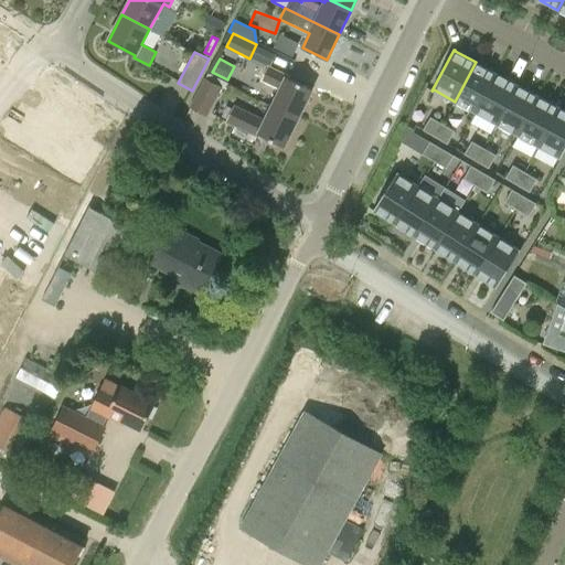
[(476,113),(497,74),(476,62),(455,102),(476,113)]
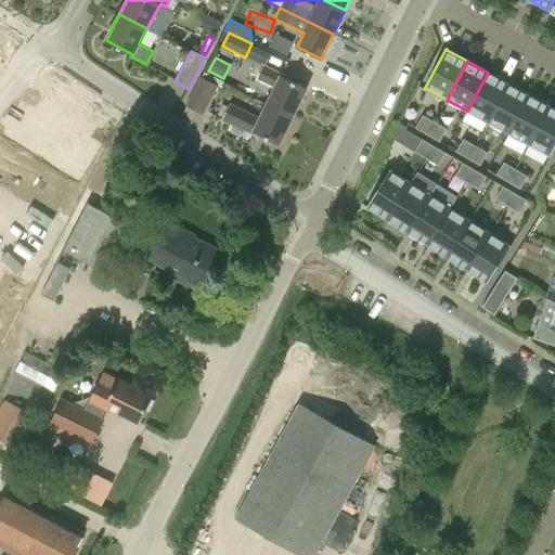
[(263,64),(257,78),(275,87),(274,89),(268,103),(293,115),(307,87),(283,75),(284,73),(266,64),(263,63),(263,64)]
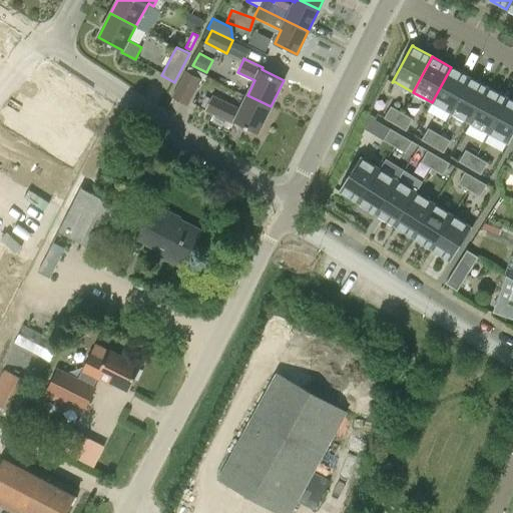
[(185,69),(171,96),(187,105),(201,78),(205,80),(207,75),(188,65),(186,70),(185,69)]
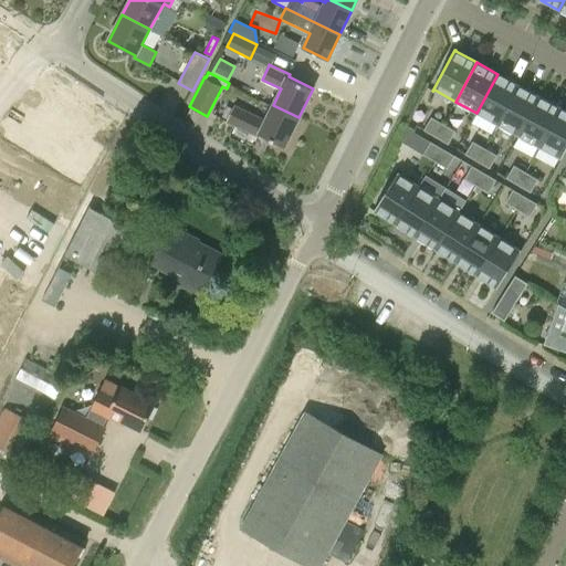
[(498,124),(519,85),(498,74),(477,113),(498,124)]
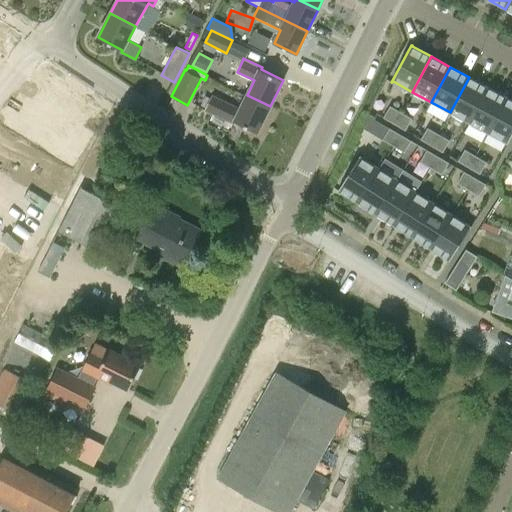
[(469,123),(488,87),(469,77),(450,112),(469,123)]
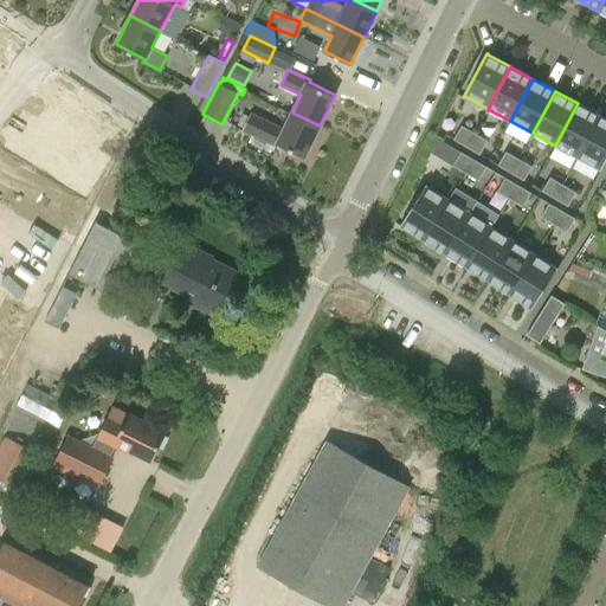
[(53,103),(27,143),(51,159),(79,116),(64,105),(62,109),(53,103)]
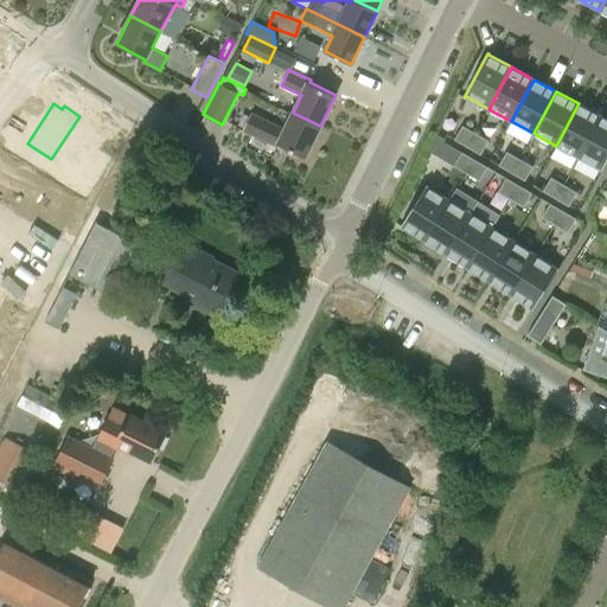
[(579,158),(601,116),(579,103),(556,146),(579,158)]
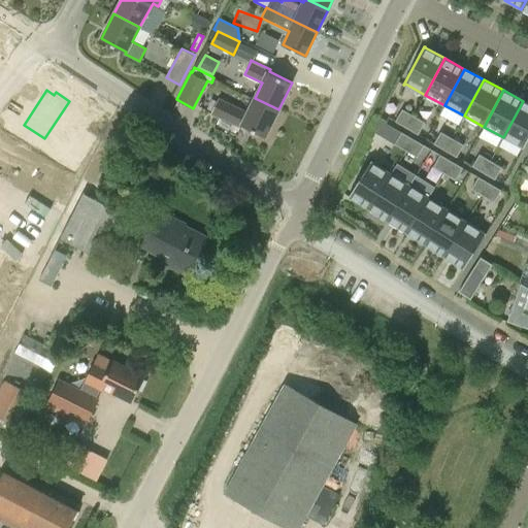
[(241,128),(243,126),(266,136),(278,109),(255,98),(248,111),(219,98),(211,113),(241,128)]
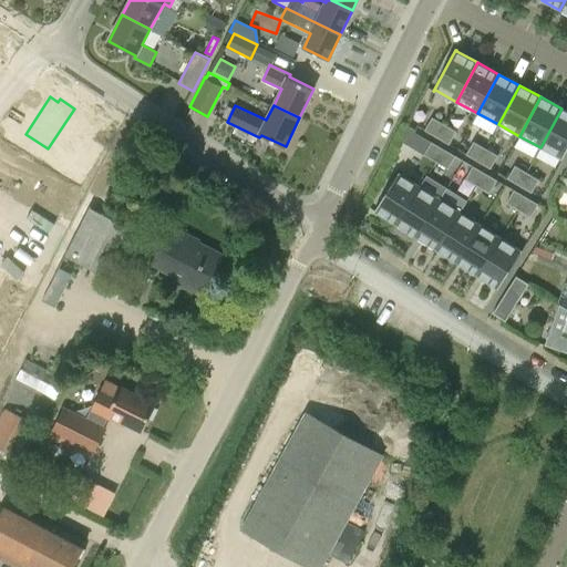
[(74,109),(48,148),(71,164),(95,127),(89,122),(91,119),(74,109)]
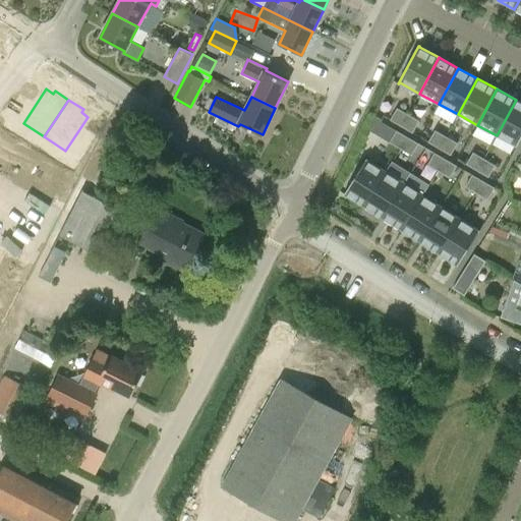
[(520,102),(516,100),(497,135),(516,146),(516,147),(520,137),(520,102)]
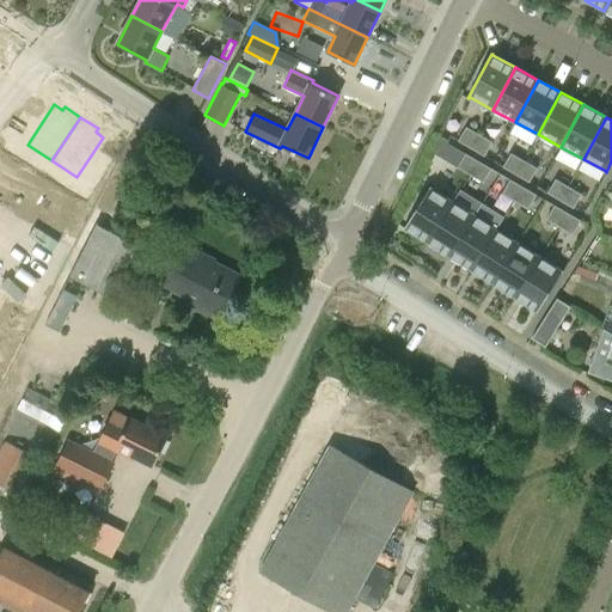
[(466,127),(458,141),(471,148),(479,135),(466,127)]
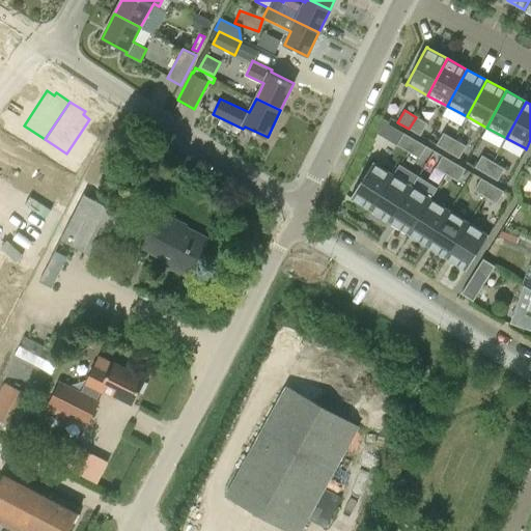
[(384,117),(378,134),(387,139),(393,127),(388,124),(390,120),(384,117)]
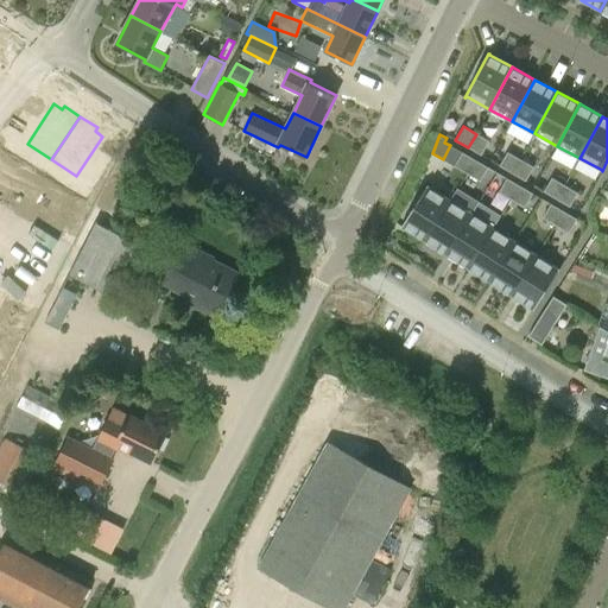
[(481,156),(489,141),(476,134),(468,147),(481,156)]
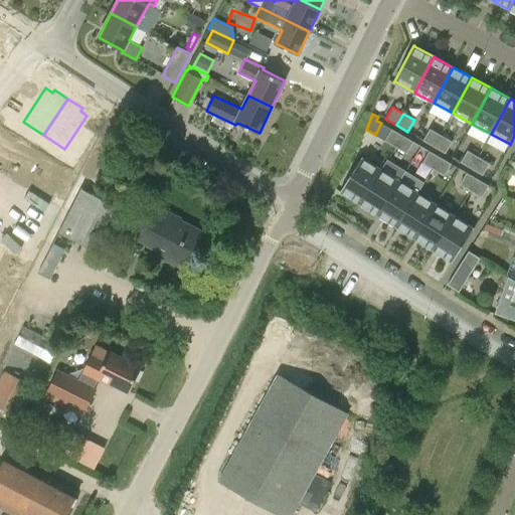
[(391,129),(385,141),(396,147),(402,135),(391,129)]
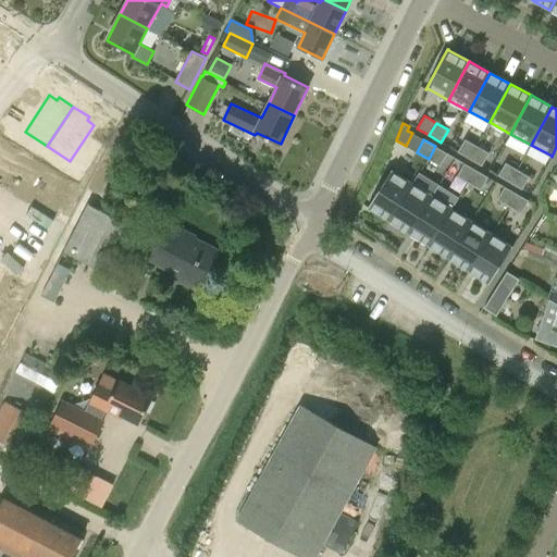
[(466,139),(458,152),(470,159),(477,146),(466,139)]
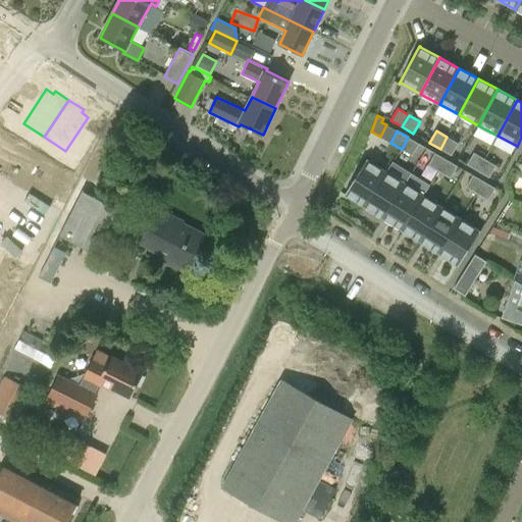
[(413,155),(419,144),(408,137),(402,149),(413,155)]
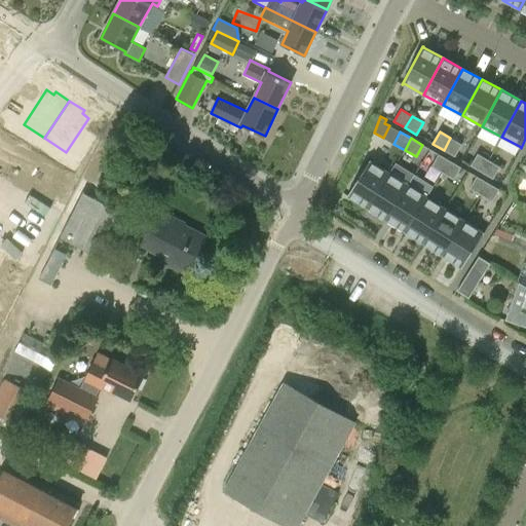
[(455,156),(461,145),(450,138),(444,150),(455,156)]
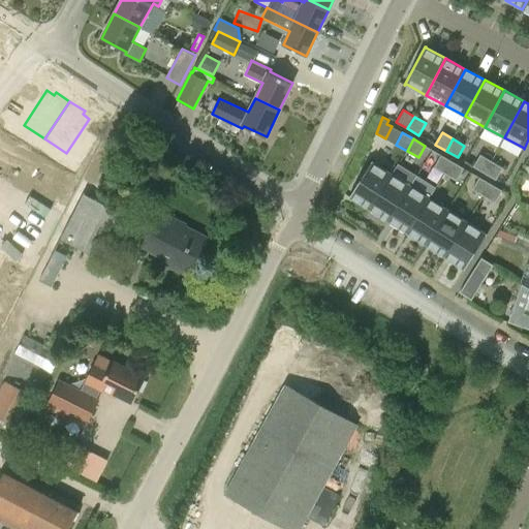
[(441,155),(434,166),(445,174),(453,161),(441,155)]
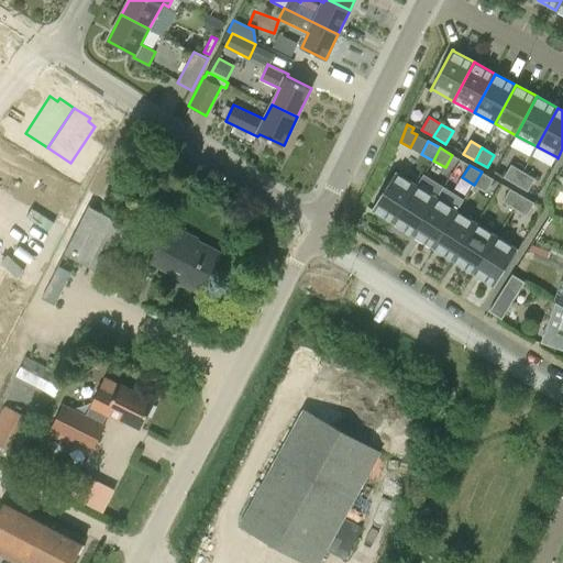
[(511,165),(504,177),(516,185),(523,172),(511,165)]
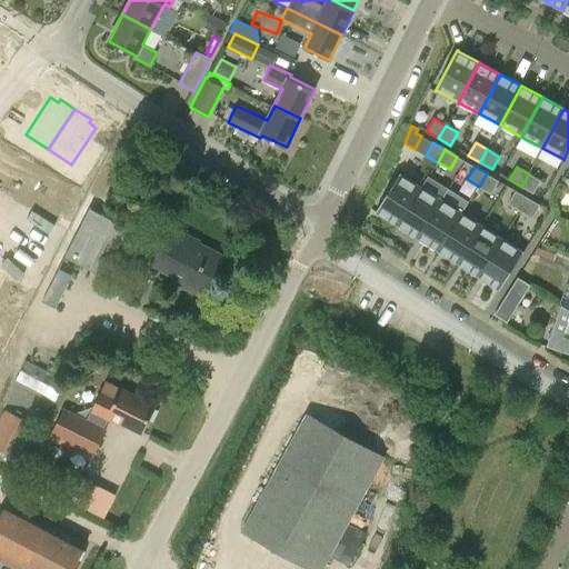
[(397,225),(421,187),(401,175),(401,173),(400,173),(376,212),(377,212),(397,225)]
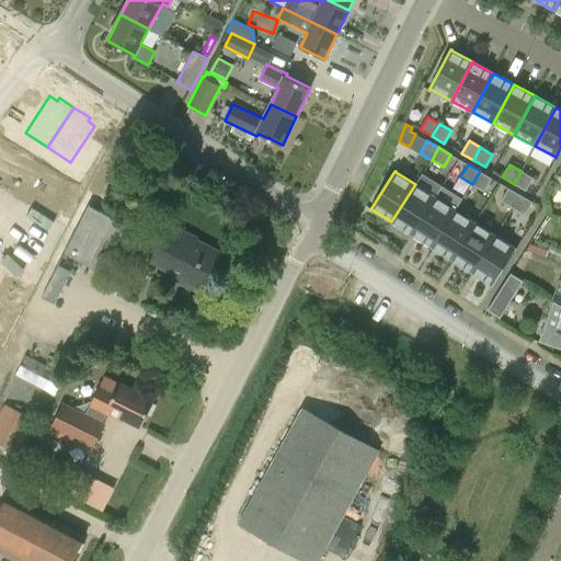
[(484,191),(492,179),(480,171),(472,184),(484,191)]
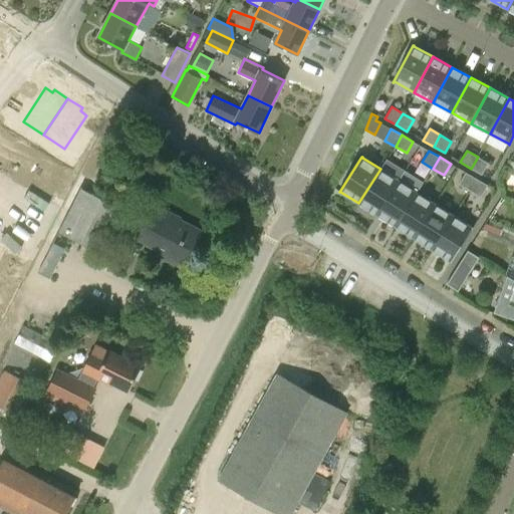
[(482,175),(489,164),(478,157),(471,169),(482,175)]
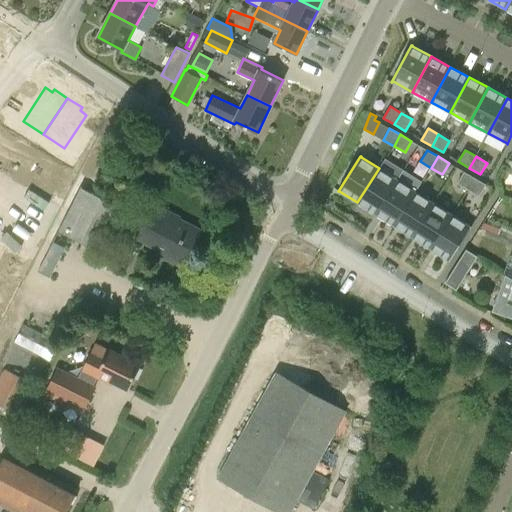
[(376,214),(397,180),(379,168),(357,202),(376,214)]
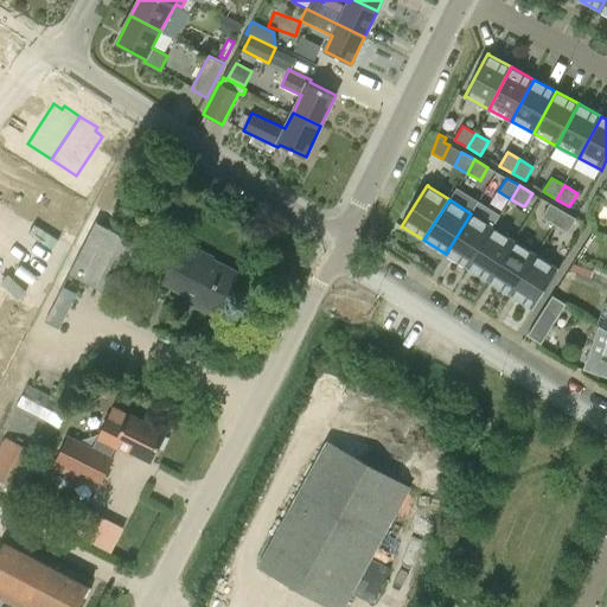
[(550,204),(542,217),(555,225),(563,211),(550,204)]
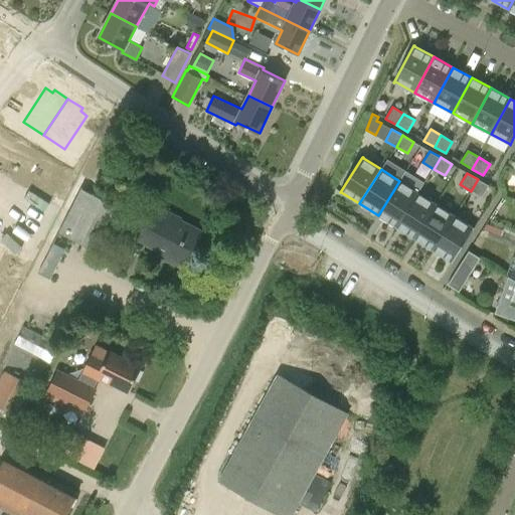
[(482,197),(489,185),(478,179),(471,191),(482,197)]
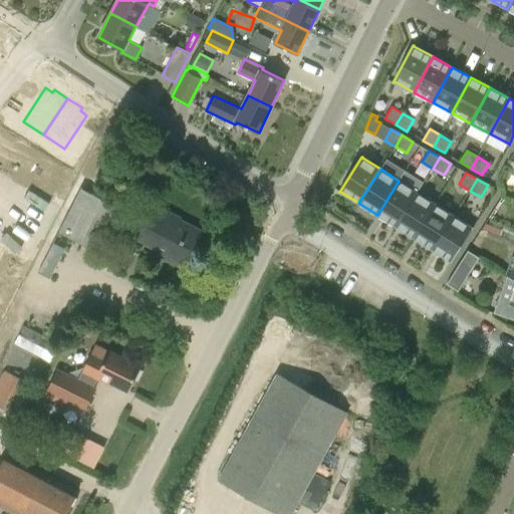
[(396,226),(417,193),(399,181),(377,215),(396,226)]
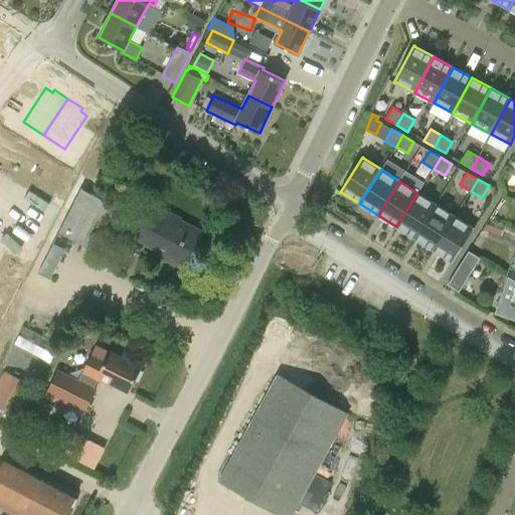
[(414,238),(437,204),(417,193),(396,226),(414,238)]
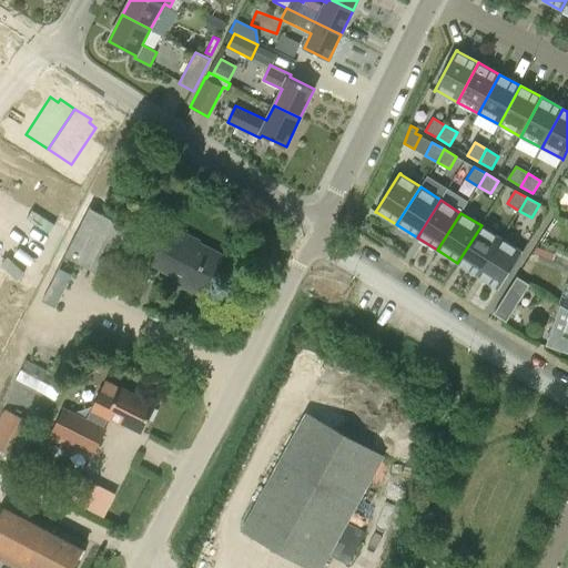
[(477,276),(501,239),(482,225),(457,263),(477,276)]
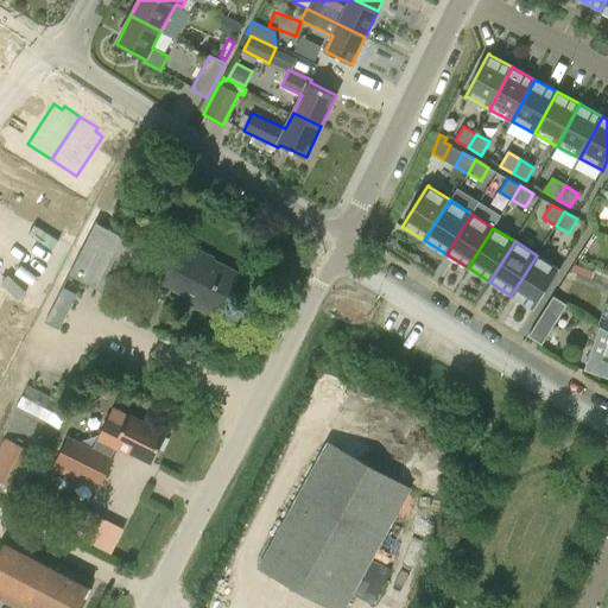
[(216,315),(238,273),(211,260),(213,258),(184,244),(164,283),(189,296),(187,301),(216,315)]
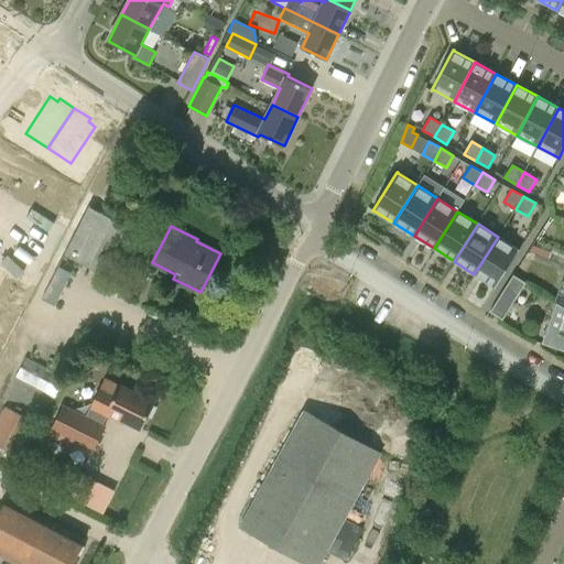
[(498,237),(474,274),(495,286),(494,288),(495,288),(519,249),(518,249),(498,237)]
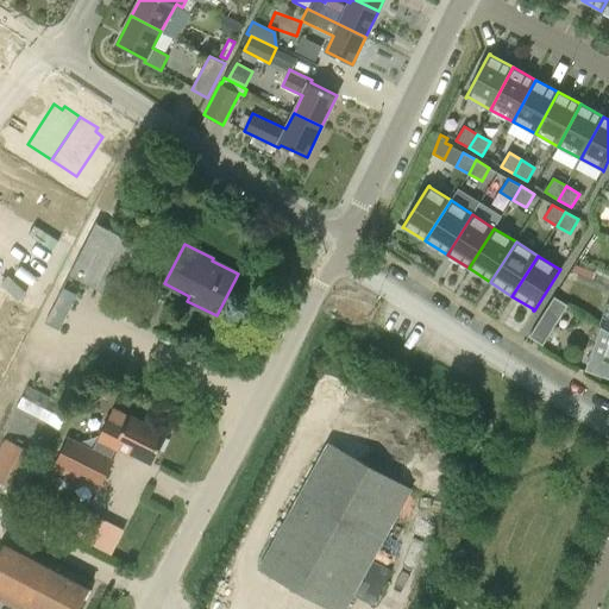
[(569,305),(556,297),(531,337),(544,345),(569,305)]
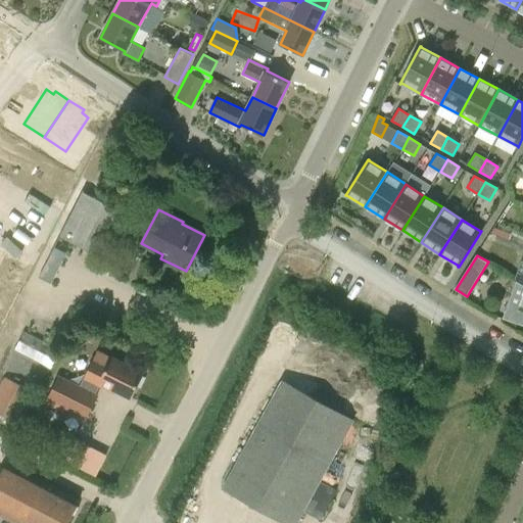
[(60,349),(24,330),(14,349),(51,369),(60,349)]
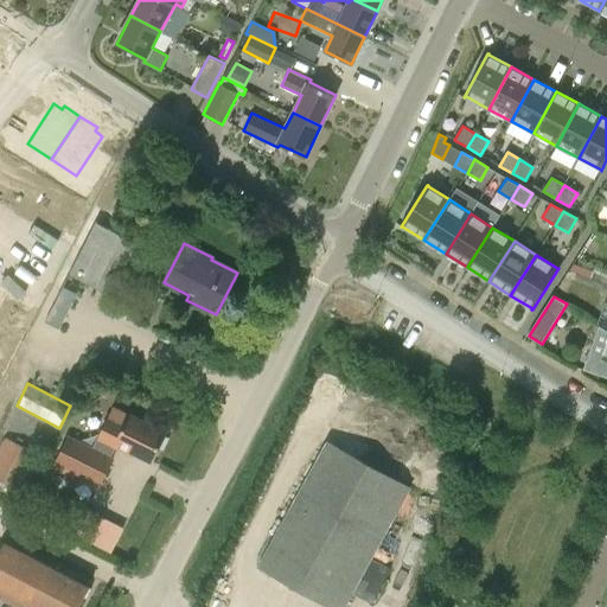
[(152,461),(166,433),(114,407),(98,438),(101,439),(95,449),(70,438),(56,466),(98,487),(114,459),(109,458),(116,446),(133,454),(134,452),(152,461)]
